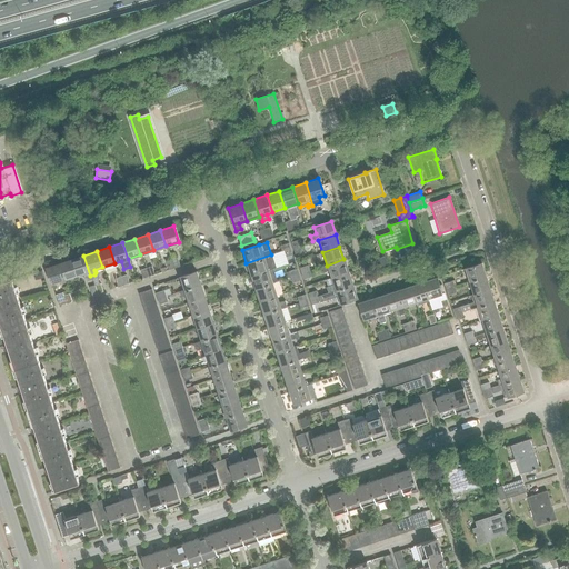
[(246,263),(250,276),(267,270),(275,267),(271,255),(246,263)]
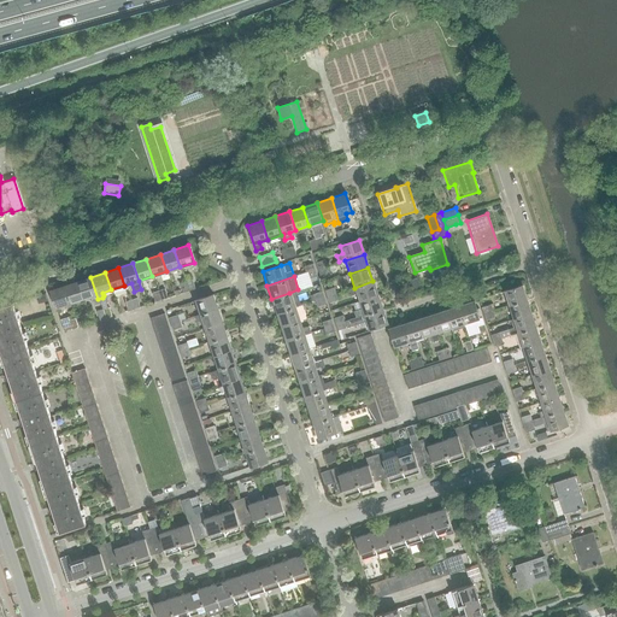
[(98,299),(90,277),(77,282),(83,299),(89,297),(90,301),(93,303),(93,305),(99,303),(98,299)]
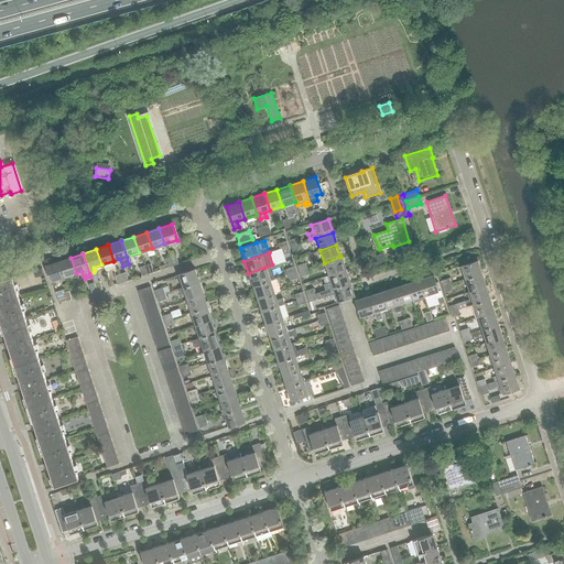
[(384,264),(381,255),(372,257),(376,267),(384,264)]
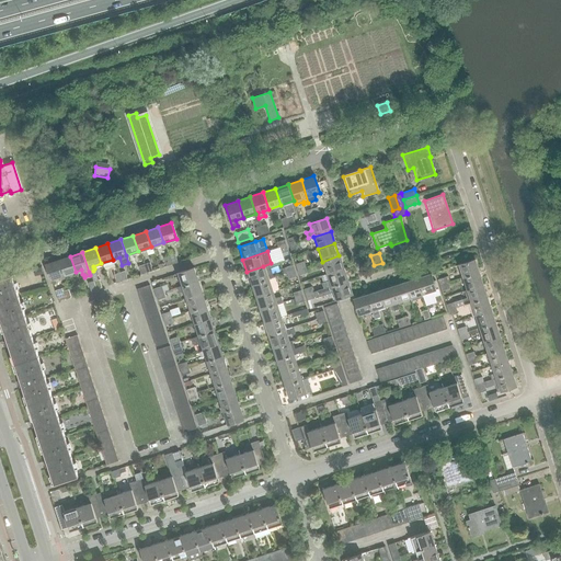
[(323,267),(325,274),(343,268),(339,255),(322,262),(318,263),(319,268),(323,267)]
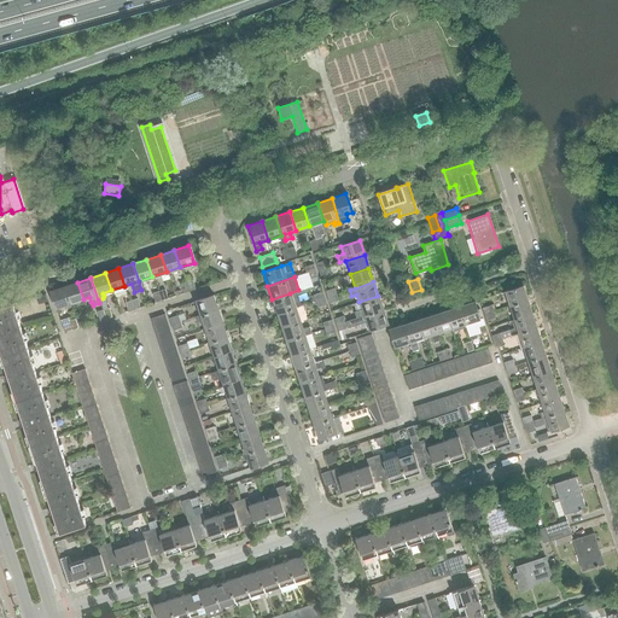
[(83,299),(77,283),(64,287),(69,304),(83,299)]
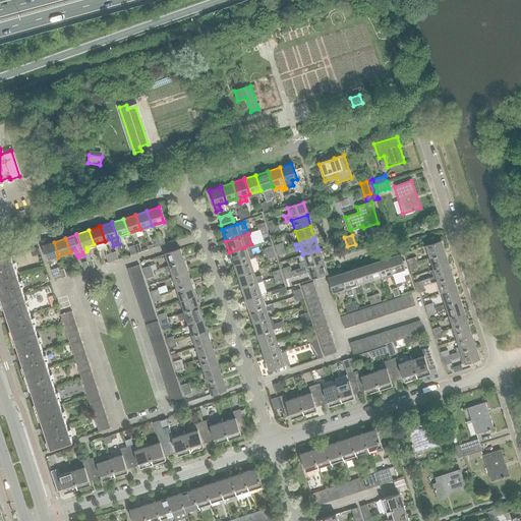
[(425,245),(429,257),(444,253),(440,241),(425,245)]
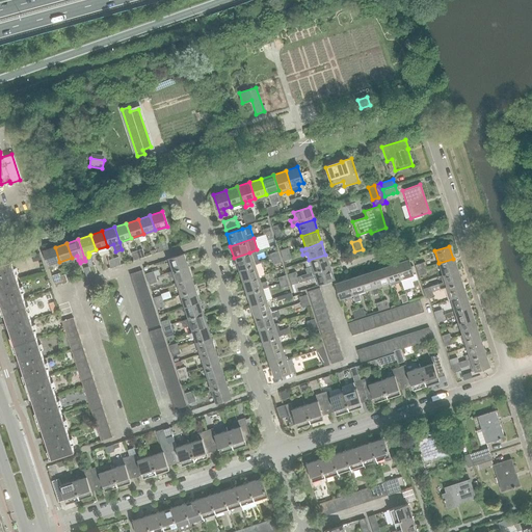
[(59,262),(55,247),(43,251),(47,266),(59,262)]
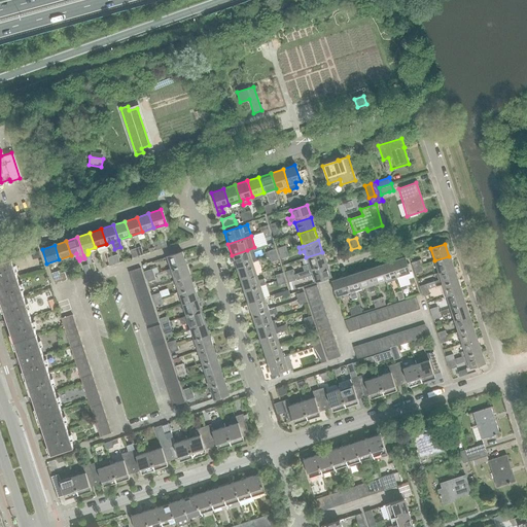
[(232,255),(236,268),(251,262),(247,250),(232,255)]
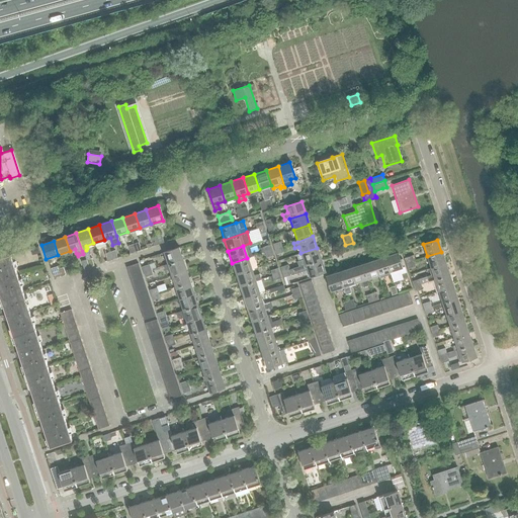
[(182,259),(178,248),(163,252),(167,264),(182,259)]
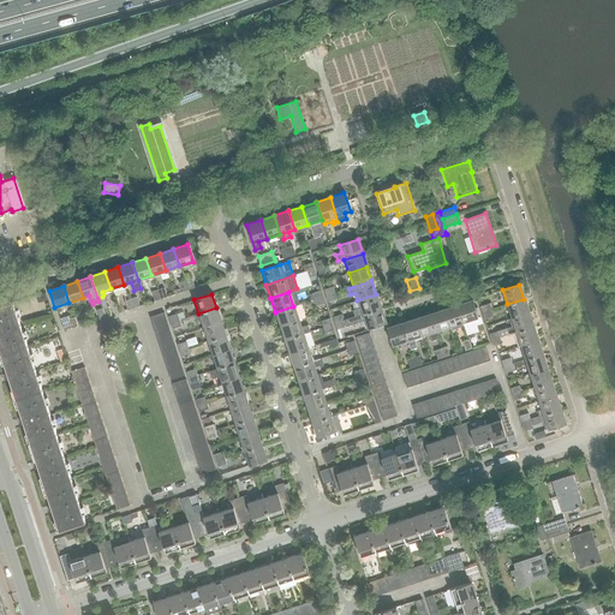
[(352,310),(354,316),(381,308),(376,294),(357,300),(359,308),(352,310)]
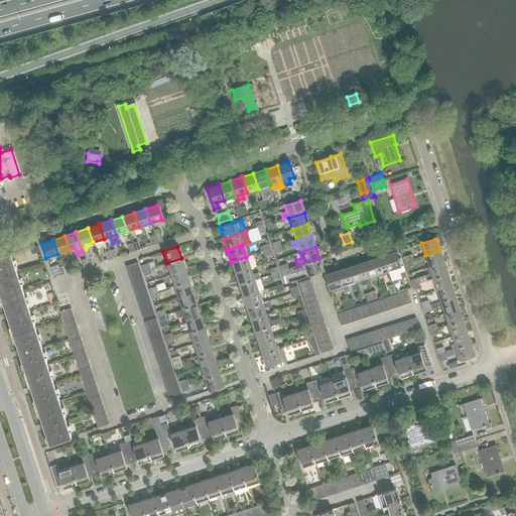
[(425,255),(429,267),(443,262),(439,251),(425,255)]
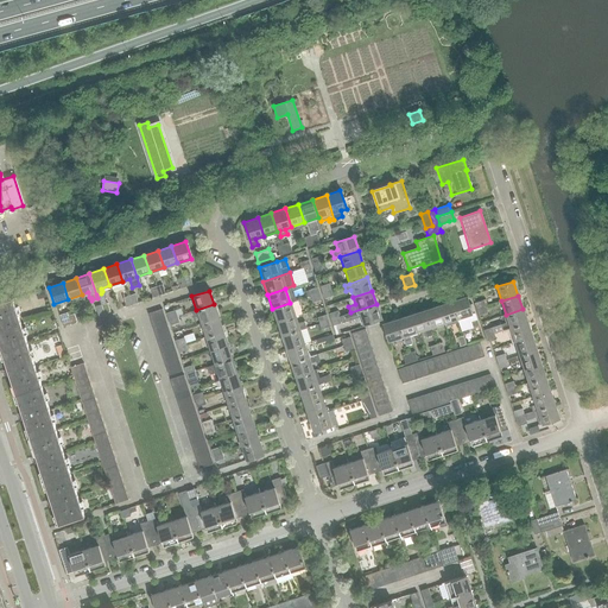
[(456,318),(468,315),(473,328),(479,325),(472,304),(467,305),(464,297),(451,302),(456,318)]
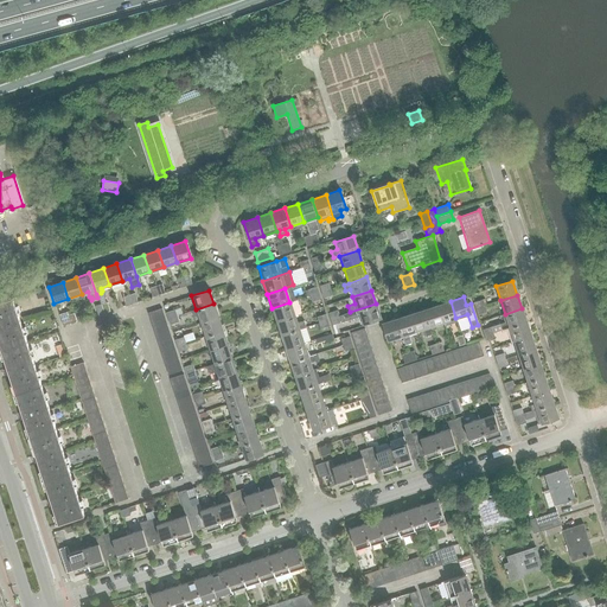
[(0,301),(0,346),(1,350),(27,342),(13,298),(0,301)]
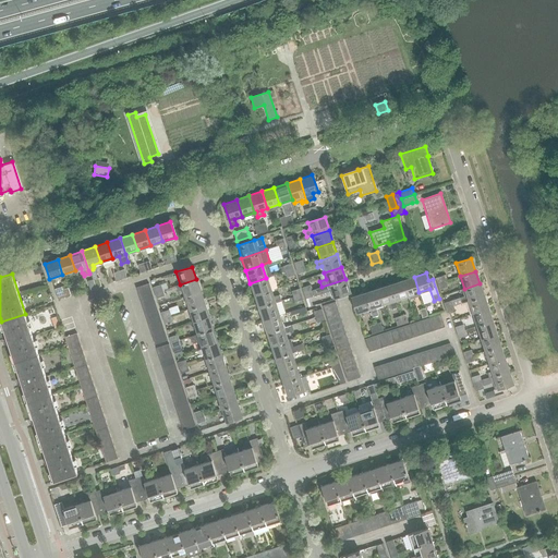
[(407,296),(419,292),(414,277),(401,281),(407,296)]
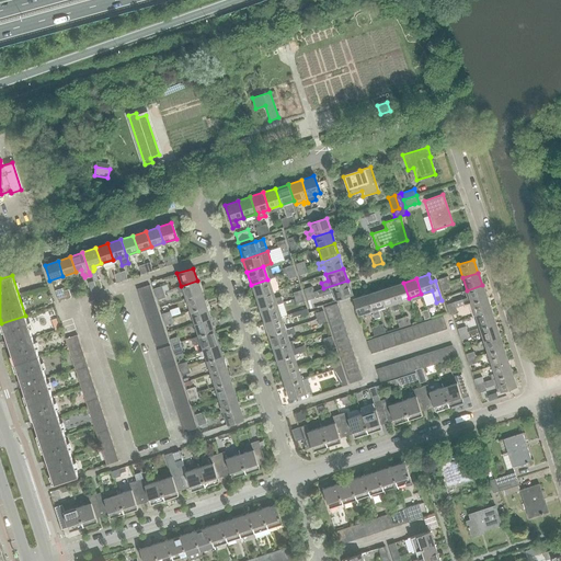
[(251,285),(255,297),(272,292),(267,279),(251,285)]
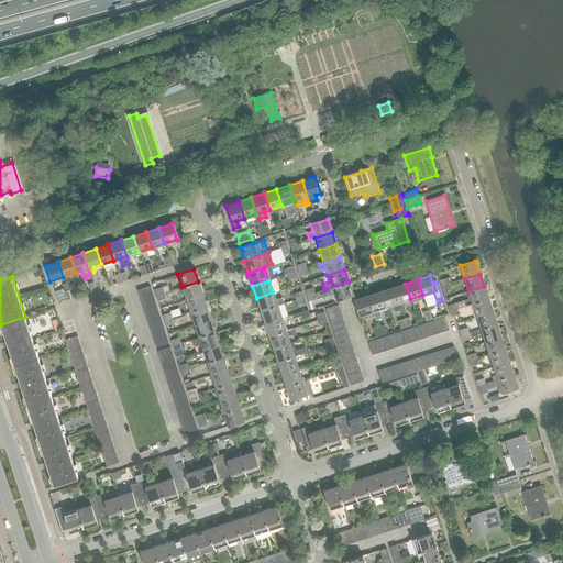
[(201,295),(198,282),(181,287),(186,300),(201,295)]
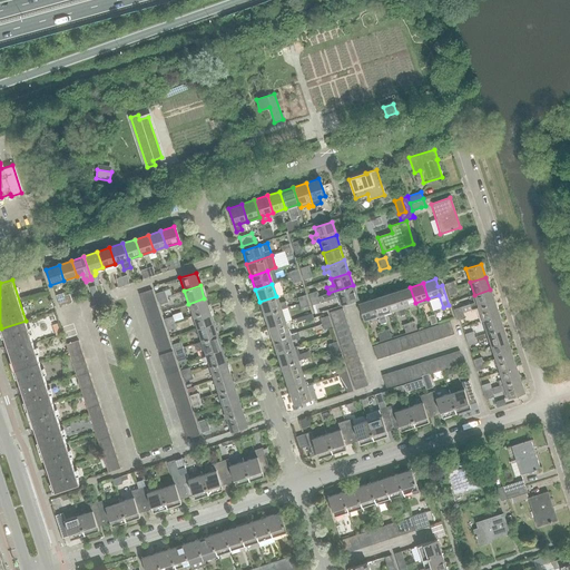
[(340,304),(356,298),(353,285),(328,293),(318,296),(316,291),(308,294),(312,305),(337,296),(340,304)]
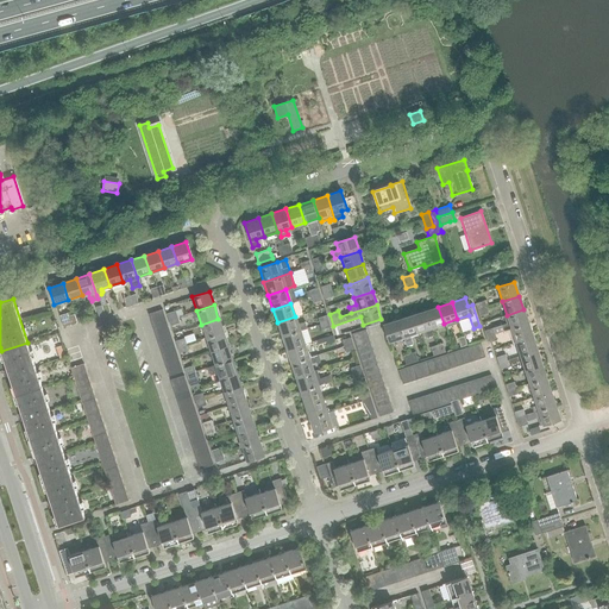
[(437,326),(444,324),(438,307),(425,311),(432,336),(433,334),(432,331),(438,328),(437,326)]
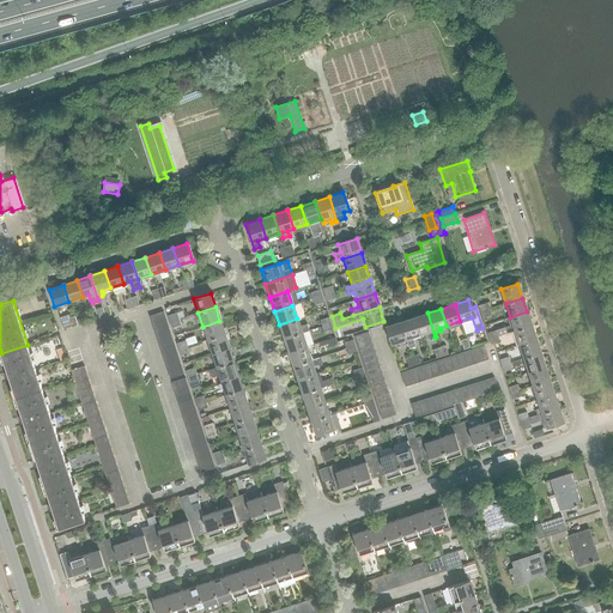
[(151,323),(164,319),(163,311),(149,316),(151,323)]
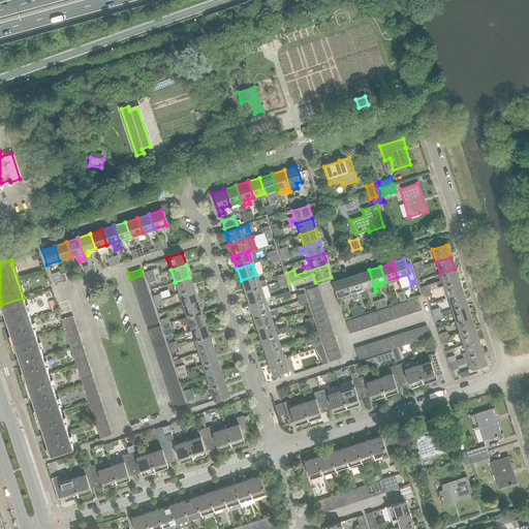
[(444,285),(459,281),(455,269),(440,274),(442,280),(421,286),(424,298),(431,294),(430,290),(444,285)]
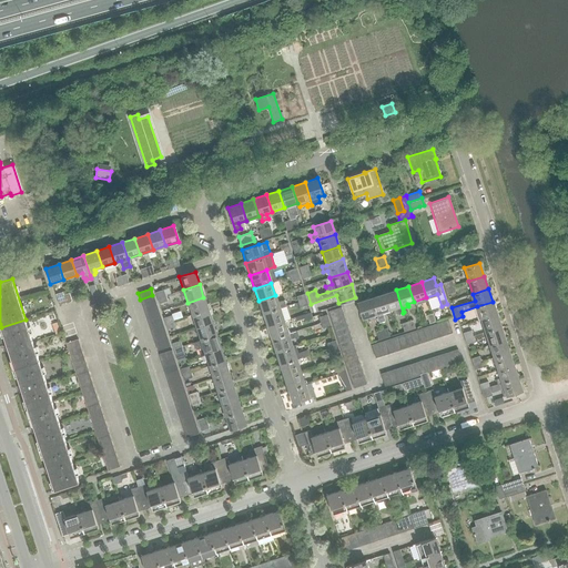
[(403,313),(396,290),(383,294),(388,310),(396,307),(398,314),(403,313)]
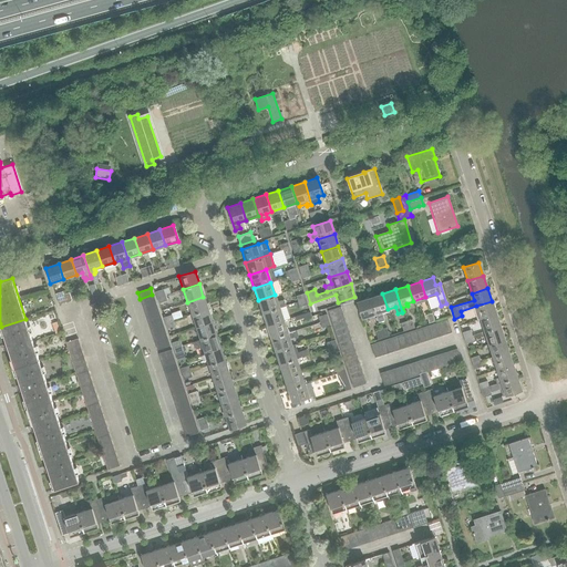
[(60,305),(71,301),(68,294),(64,295),(62,290),(55,292),(60,305)]
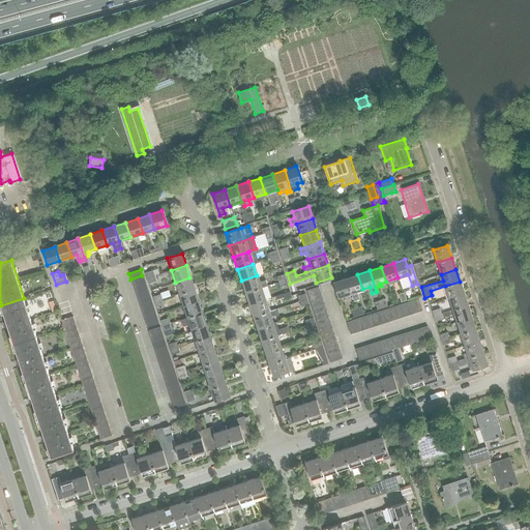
[(69,272),(63,274),(66,282),(72,280),(69,272)]
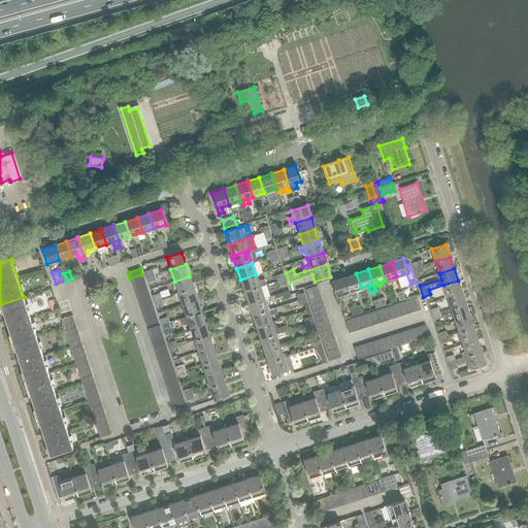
[(355,290),(361,288),(356,273),(344,277),(349,292),(350,292),(352,300),(358,298),(355,290)]
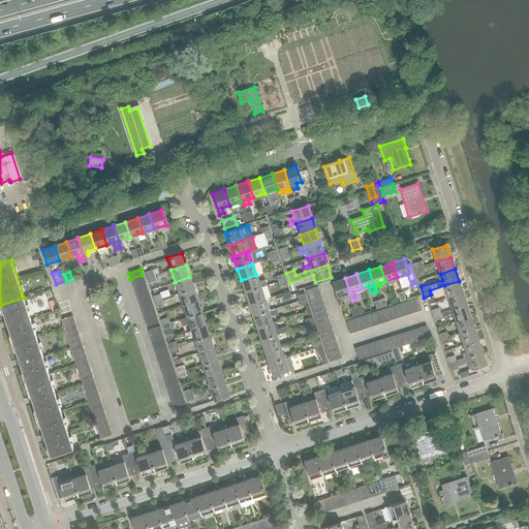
[(130,279),(132,285),(144,281),(142,275),(130,279)]
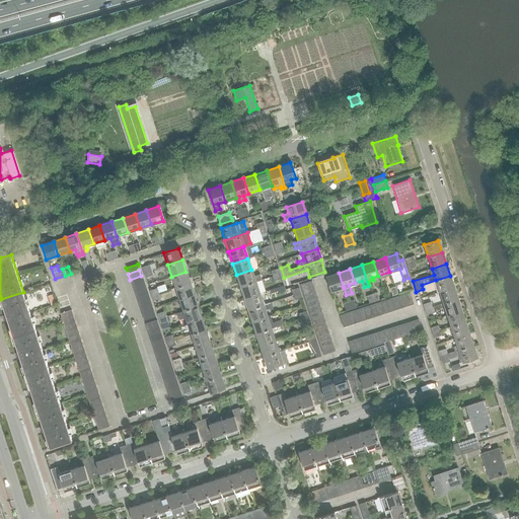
[(236,275),(239,287),(255,282),(254,282),(262,280),(260,274),(253,276),(251,270),(236,275)]
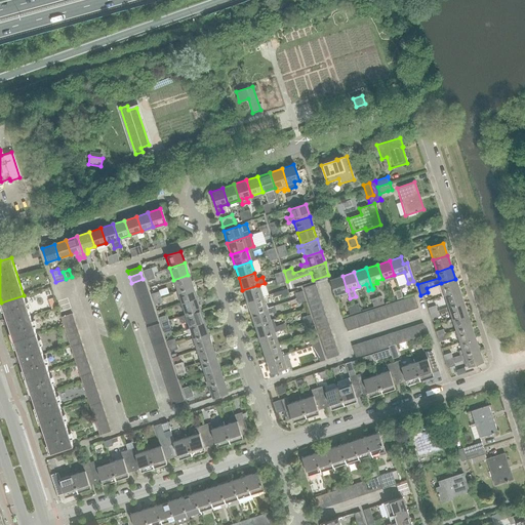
[(192,286),(188,275),(173,280),(177,291),(192,286)]
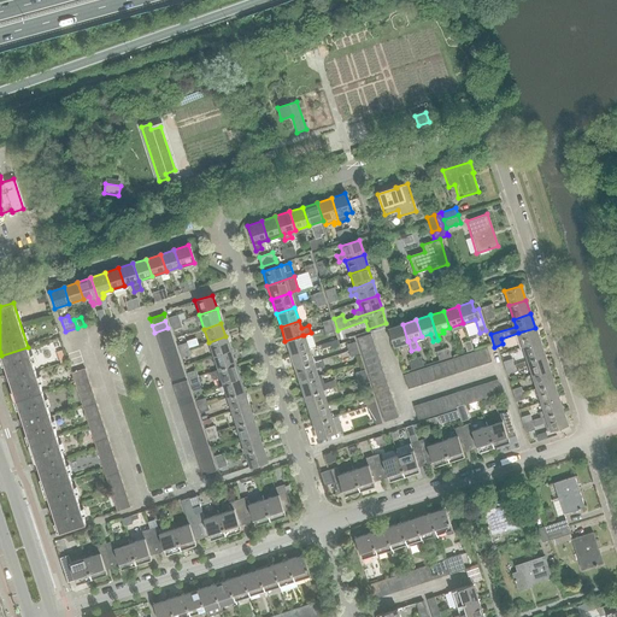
[(394,346),(407,341),(403,324),(388,329),(394,346)]
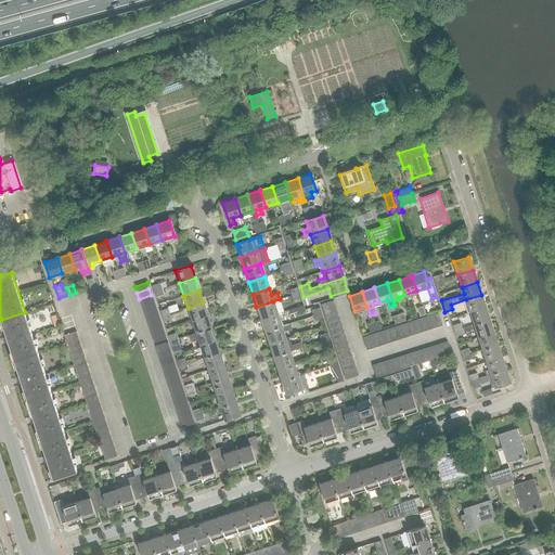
[(153,301),(151,295),(139,299),(141,306),(153,301)]
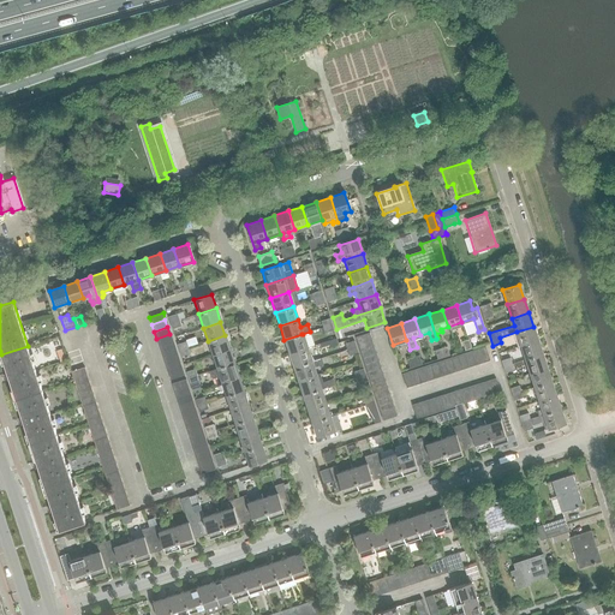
[(538,340),(533,327),(517,332),(520,346),(538,340)]
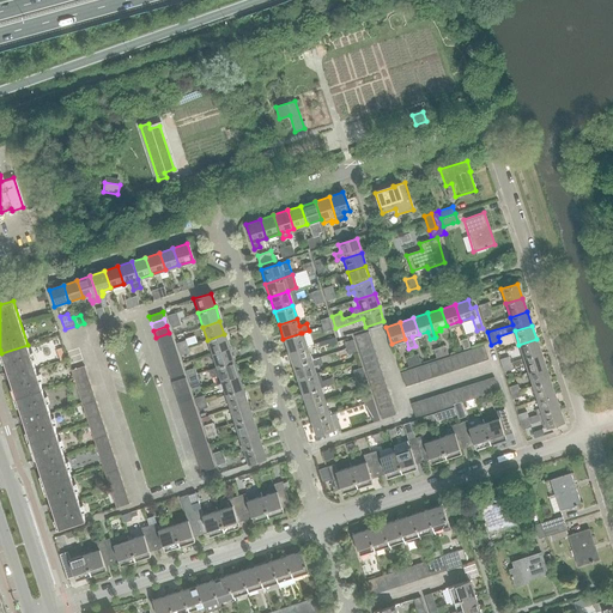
[(353,337),(356,344),(369,339),(366,332),(353,337)]
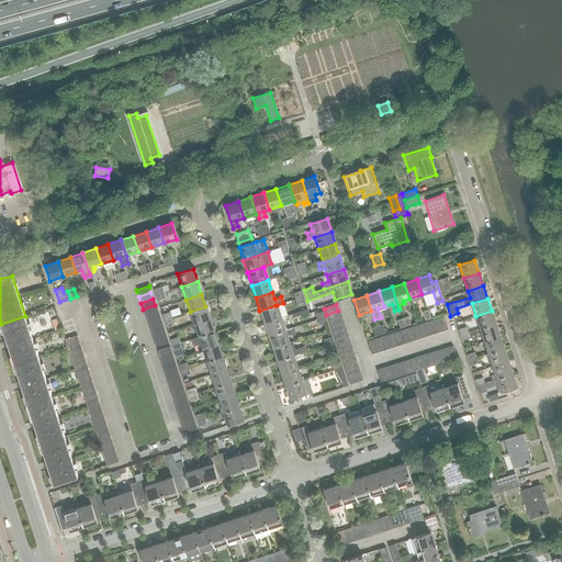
[(143,310),(145,315),(157,312),(155,305),(143,310)]
